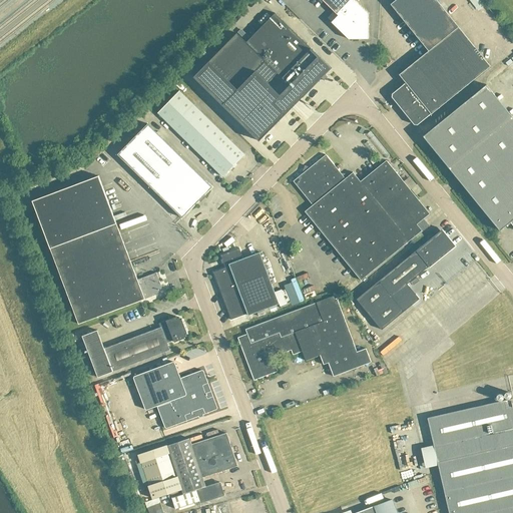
[(368,13),(354,0),(322,0),(338,15),(332,22),(349,39),(369,39),(368,13)]
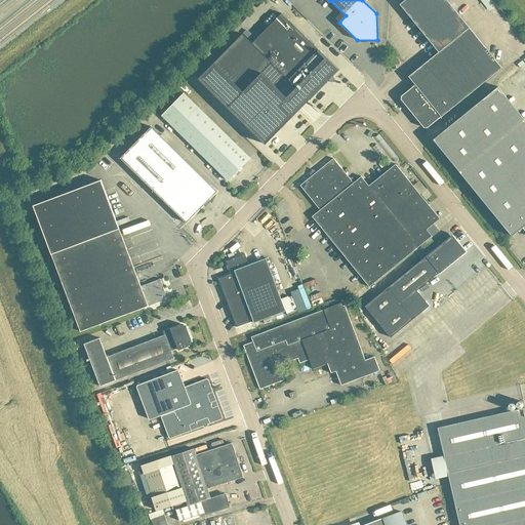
[(405,0),(400,4),(439,52),(409,76),(415,85),(407,91),(406,102),(427,128),(441,117),(501,68),(446,0),(405,0)]
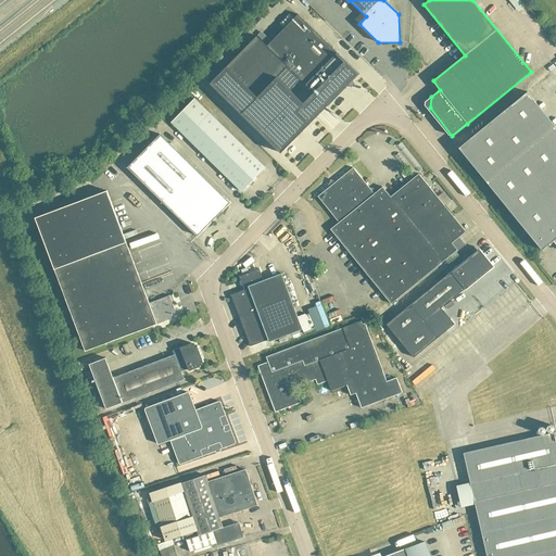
[(506,0),(516,15),(521,12),(514,0),(506,0)]
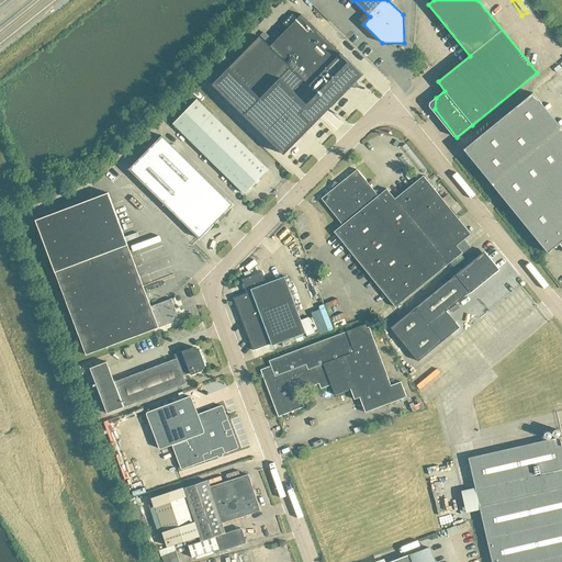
[(359,85),(356,81),(362,75),(301,14),(270,46),(259,36),(212,85),(284,155),(321,117),(330,107),(352,86),(355,89),(359,85)]
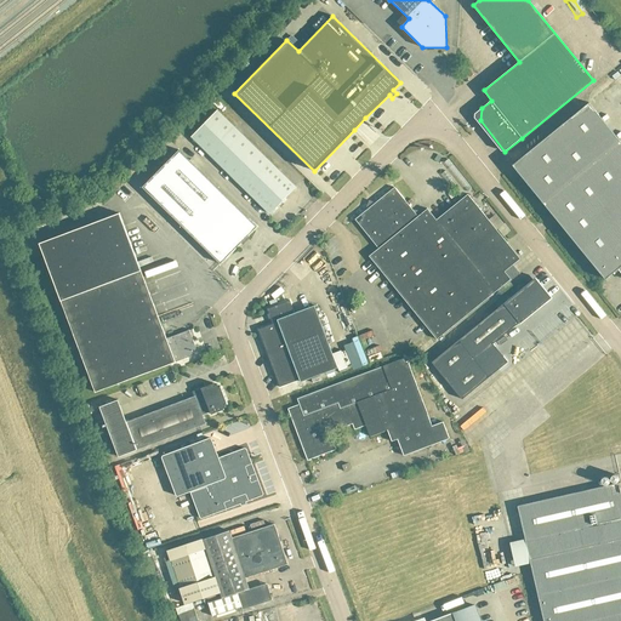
[(620,142),(588,103),(513,164),(512,165),(545,205),(558,221),(605,279),(613,273),(617,269),(620,272),(620,142)]
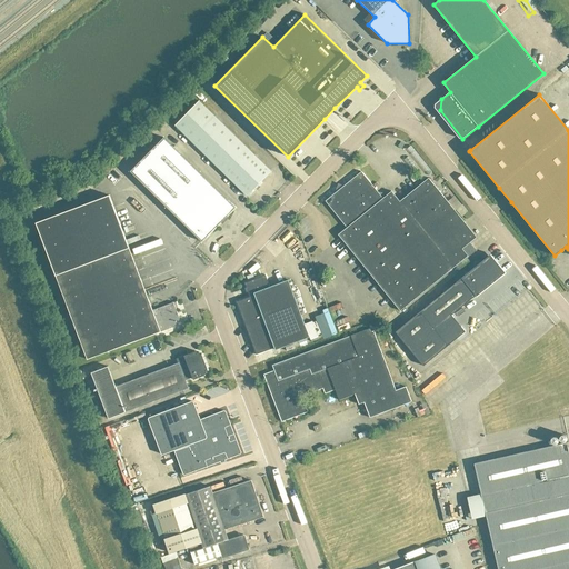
[(271,171),(199,100),(175,125),(245,193),(247,196),(253,189),(271,171)]
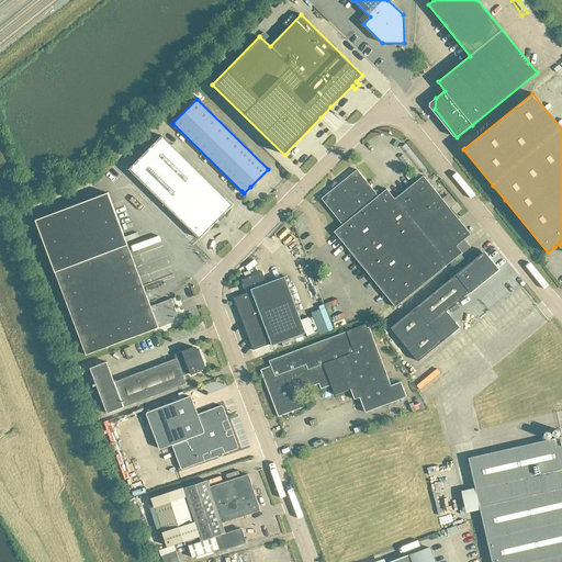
[(233,205),(161,135),(128,169),(200,238),(218,218),(223,214),(233,205)]
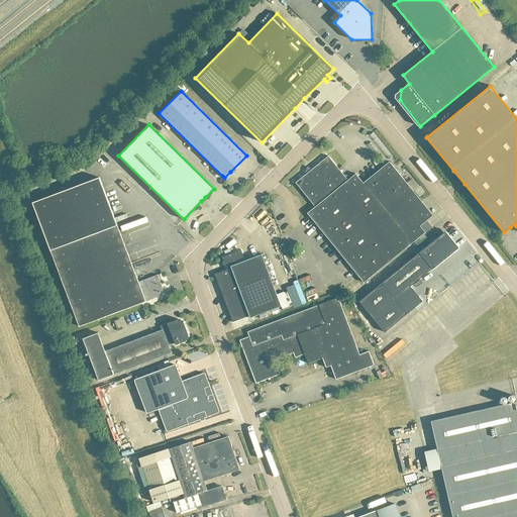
[(353,148),(290,200),(303,216),(295,222),(308,238),(395,168),(376,143),(359,157),(353,148)]
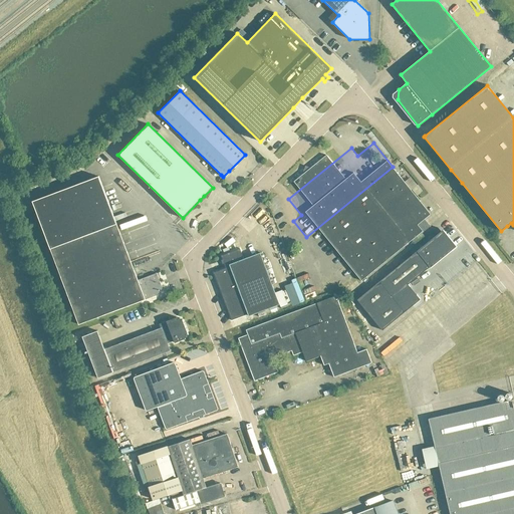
[(138,280),(98,176),(32,201),(50,249),(78,324),(164,292),(157,273),(138,280)]
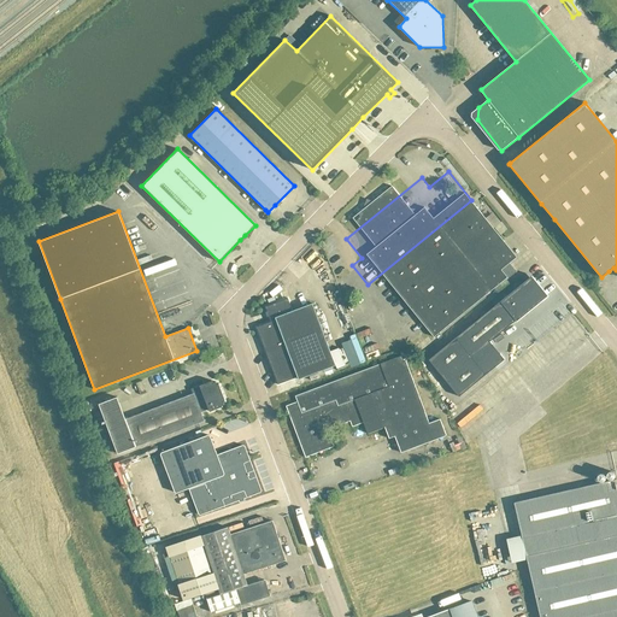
[(377,306),(392,325),(401,317),(417,336),(516,256),(486,218),(377,306)]
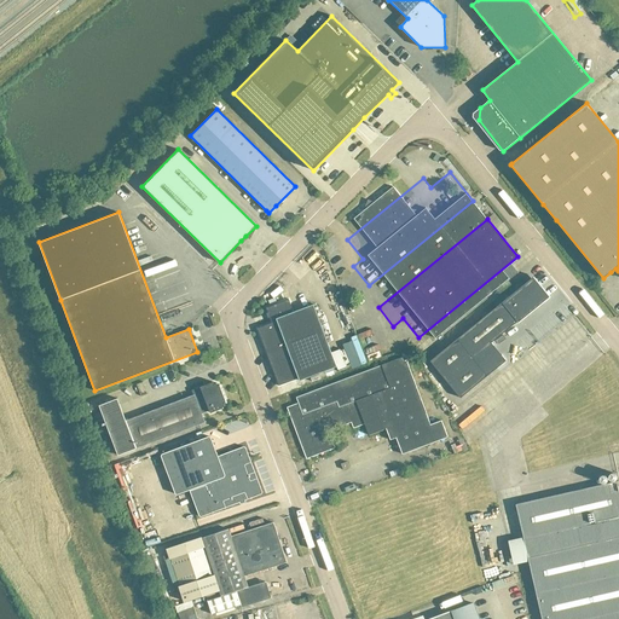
[(507,360),(491,342),(548,296),(533,279),(524,288),(522,287),(513,294),(514,296),(504,304),(503,301),(431,360),(461,398),(507,360)]
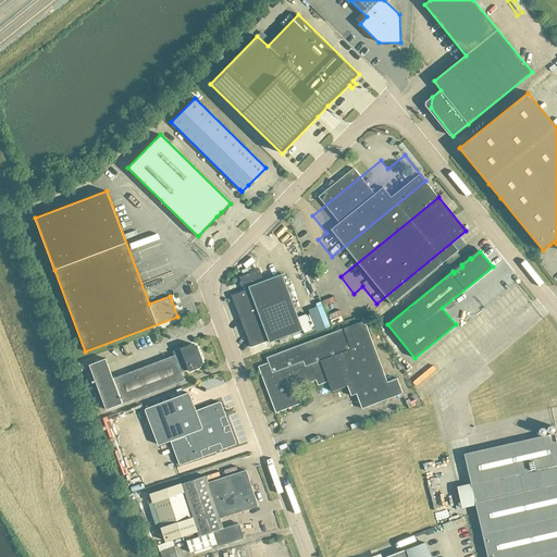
[(298,317),(284,279),(282,274),(269,279),(264,281),(261,273),(260,270),(239,276),(240,279),(245,289),(231,295),(239,316),(242,314),(245,323),(243,324),(250,347),(269,341),(270,343),(304,330),(298,317)]
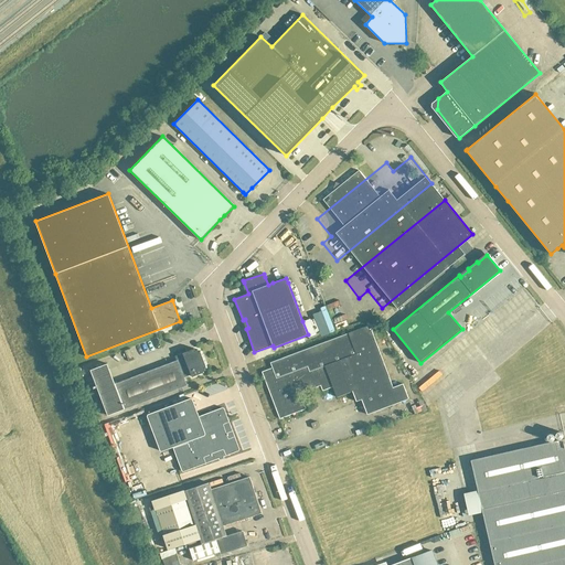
[(310,318),(302,321),(308,334),(309,337),(317,334),(310,318)]
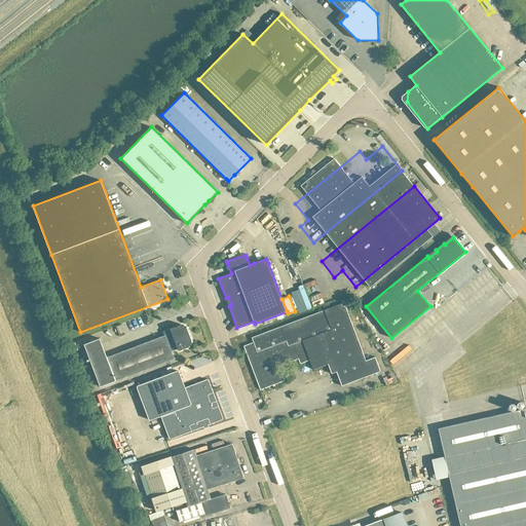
[(363,351),(346,307),(343,308),(342,303),(310,315),(282,326),(252,337),(254,342),(243,345),(260,389),(285,380),(279,366),(299,359),(300,364),(310,360),(313,370),(328,365),(332,374),(337,372),(342,385),(380,371),(375,357),(366,361),(363,351)]
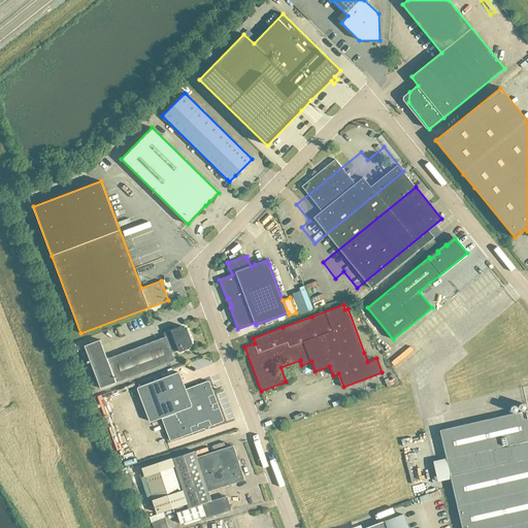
[(372,316),(367,320),(373,329),(378,326),(372,316)]
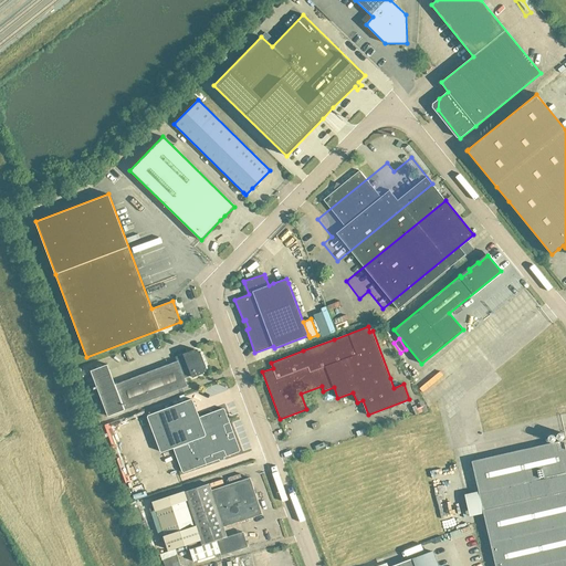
[(135,360),(130,348),(124,352),(126,357),(127,357),(129,363),(135,360)]
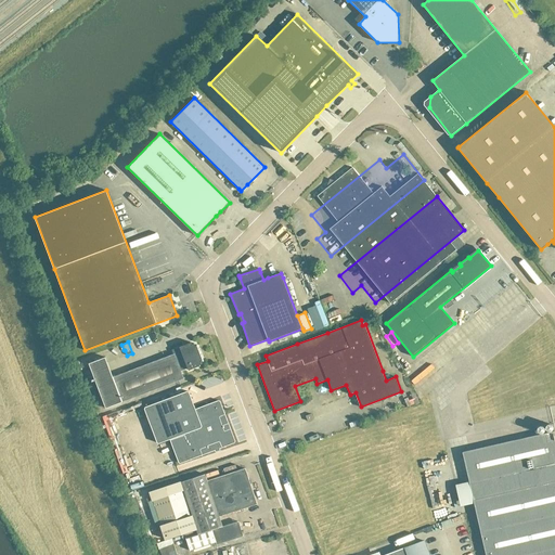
[(123,402),(184,378),(181,371),(188,369),(189,370),(199,365),(199,364),(202,363),(201,361),(203,360),(197,345),(196,346),(195,343),(192,344),(191,343),(189,344),(172,350),(173,353),(113,377),(105,357),(89,363),(106,408),(123,402)]
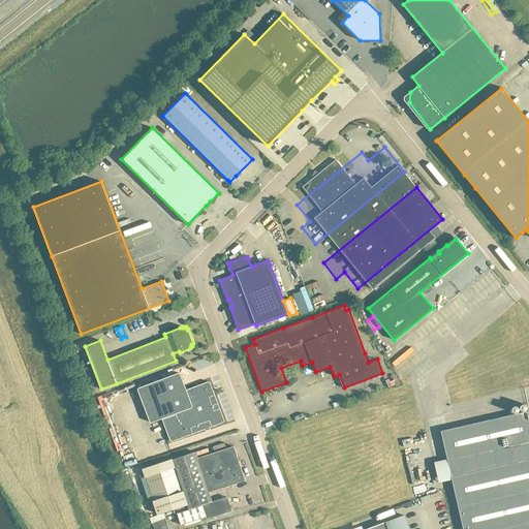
[(224,421),(210,382),(210,381),(208,381),(186,390),(180,373),(178,373),(174,374),(169,376),(138,387),(137,389),(137,390),(150,422),(151,423),(152,423),(162,418),(169,440),(170,440),(172,441),(173,441),(223,423),(224,422),(224,421)]
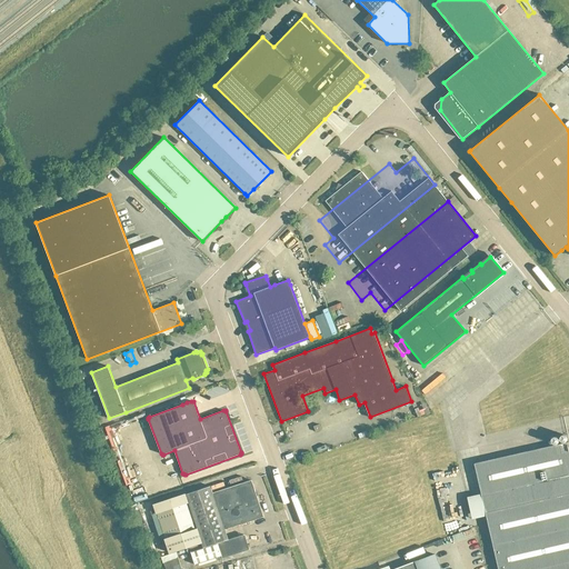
[(129,437),(130,443),(143,440),(137,419),(116,425),(117,428),(105,431),(108,442),(129,437)]
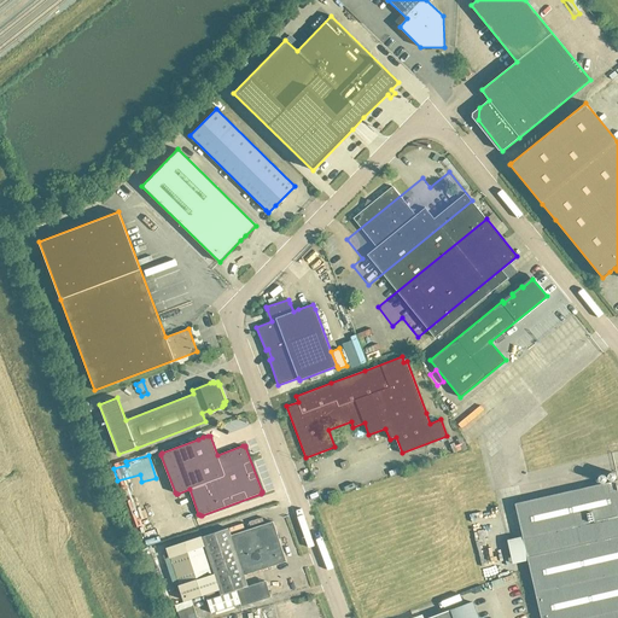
[(617,617),(617,482),(617,479),(514,503),(523,536),(508,540),(514,564),(528,560),(540,617),(617,617)]
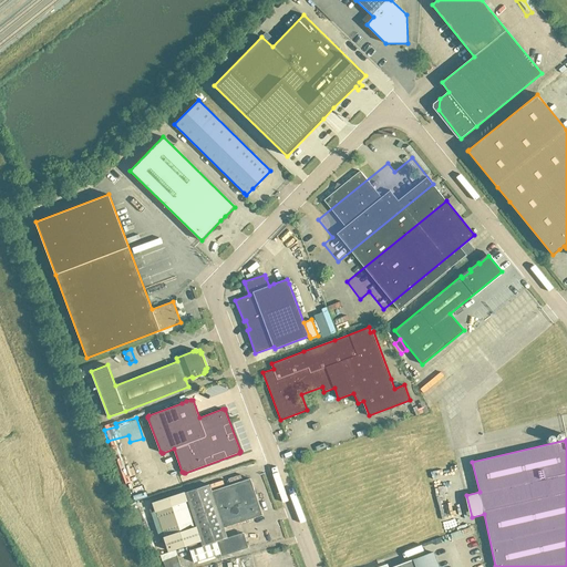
[(134,447),(112,454),(116,467),(137,461),(134,447)]
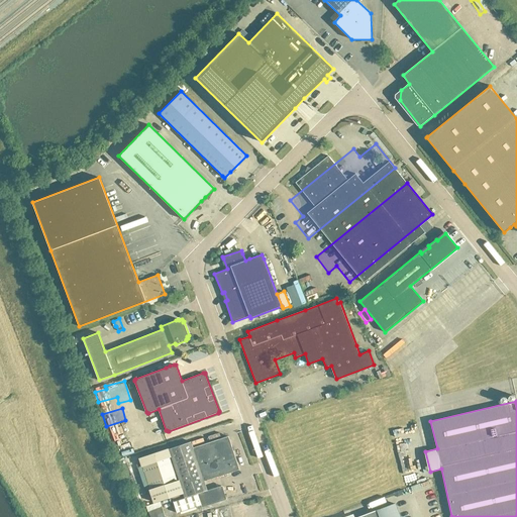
[(169,448),(140,458),(154,504),(184,494),(185,498),(173,501),(177,513),(201,505),(202,507),(226,499),(222,486),(207,491),(204,481),(239,470),(228,436),(193,448),(191,442),(169,448)]
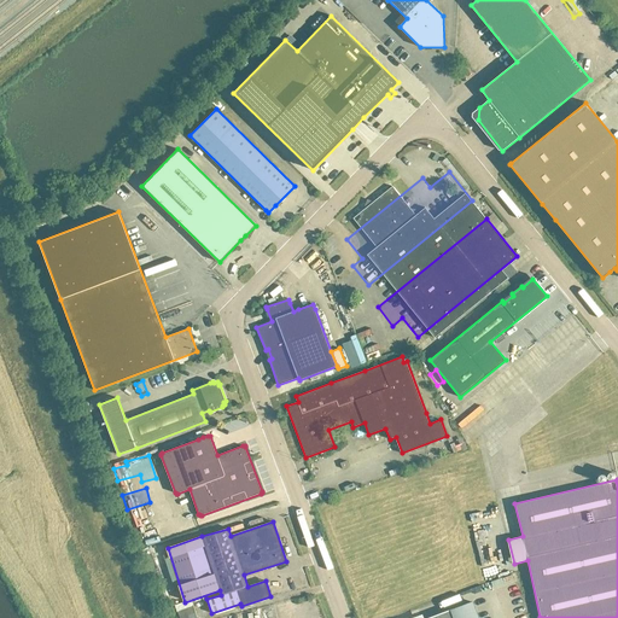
[(499,570),(495,549),(483,553),(487,572),(499,570)]
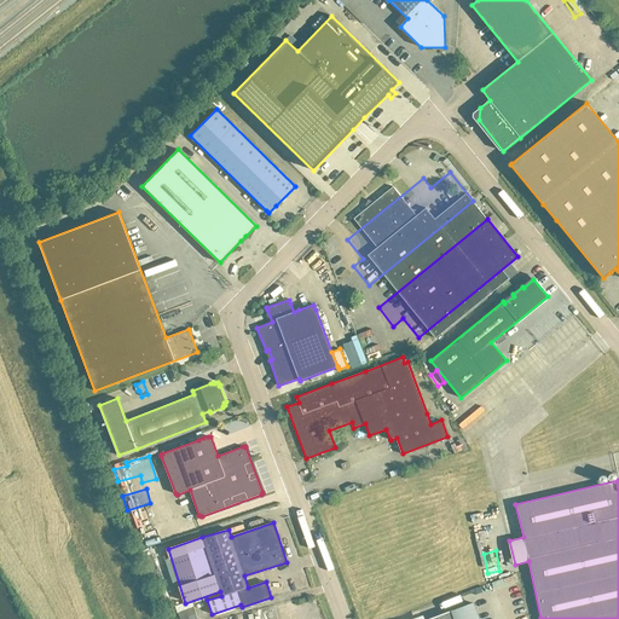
[(197,618),(192,602),(177,608),(180,618),(197,618)]
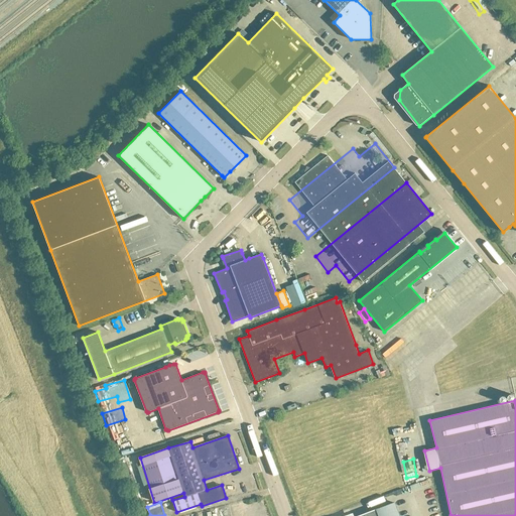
[(398,515),(394,503),(379,509),(379,508),(356,515),(398,515)]
